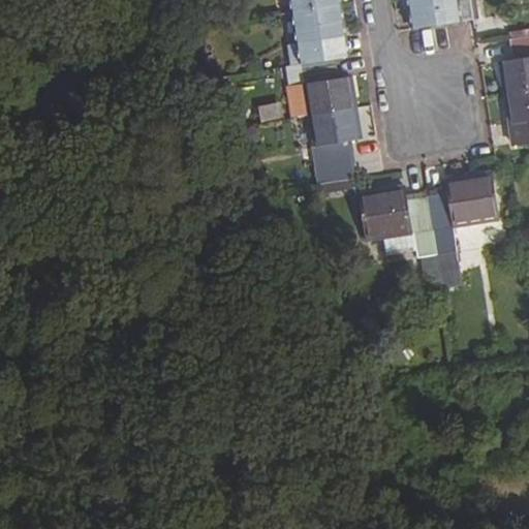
[(339,0),(290,0),(293,12),(340,5),(339,0)]
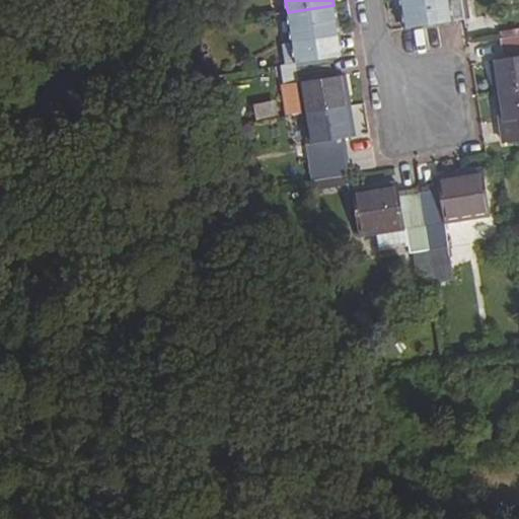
[(450,0),(448,0),(447,0),(400,0),(405,28),(462,20),(458,0),(450,0)]
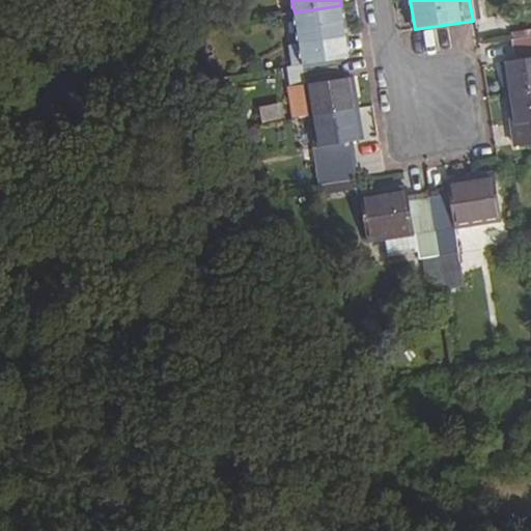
[(346,34),(341,5),(295,12),(303,64),(337,60),(334,36),(346,34)]
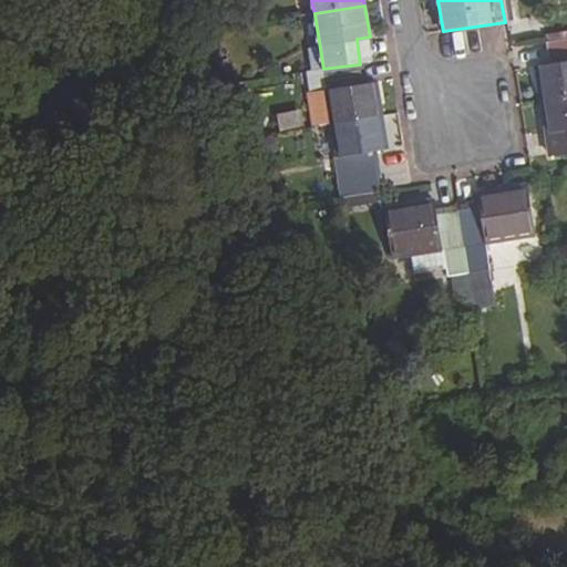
[(566,94),(566,39),(544,43),(547,63),(536,64),(542,100),(566,94)]
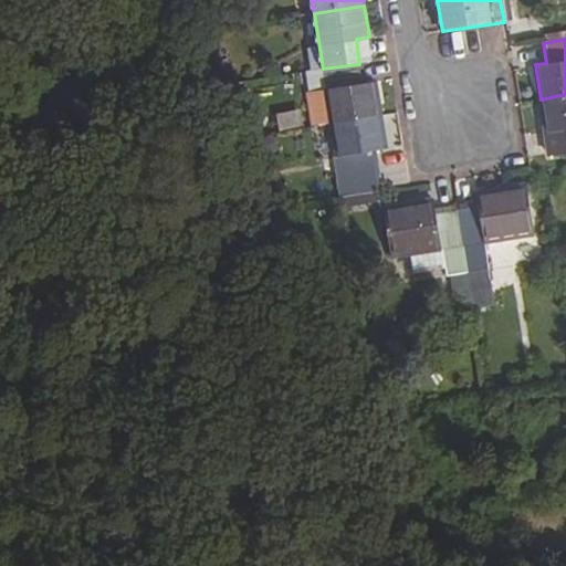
[(363,83),(359,64),(323,69),(332,123),(378,115),(374,81),(363,83)]
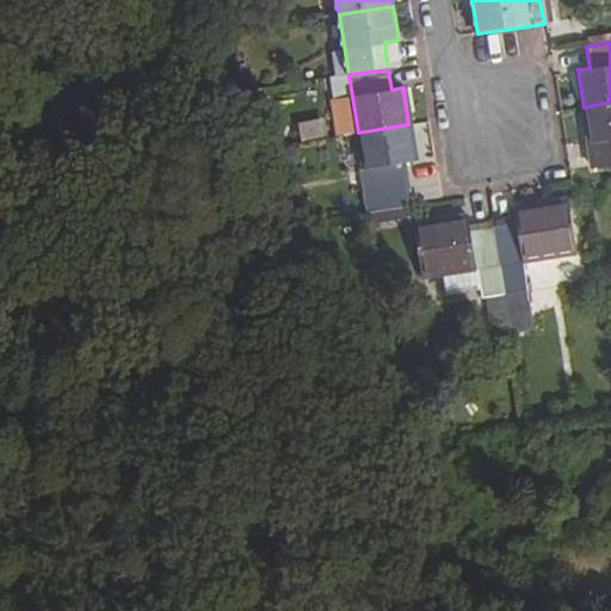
[(610,164),(610,102),(584,107),(592,167),(610,164)]
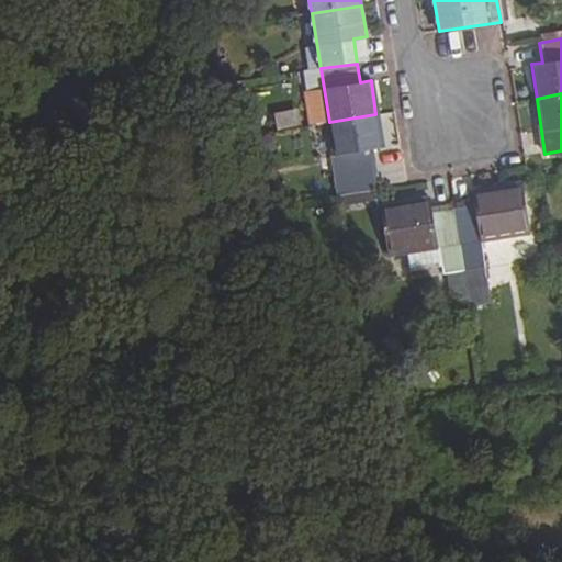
[(381,148),(375,114),(329,122),(340,195),(375,190),(370,150),(381,148)]
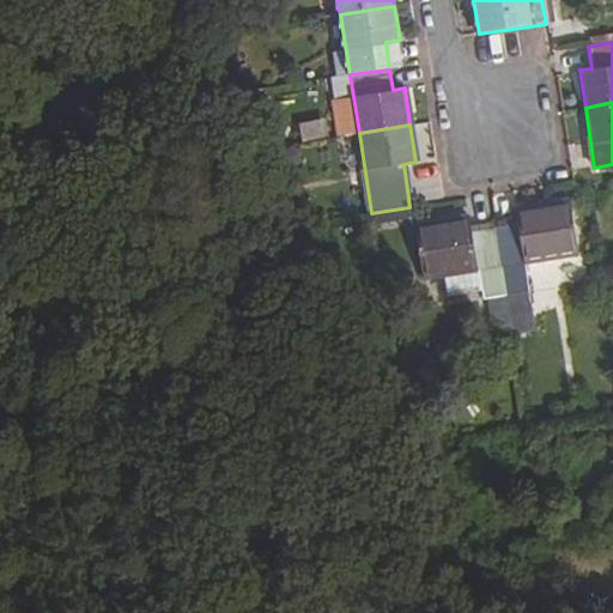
[(517,223),(495,226),(505,295),(528,291),(525,261),(577,253),(569,202),(515,210),(517,223)]
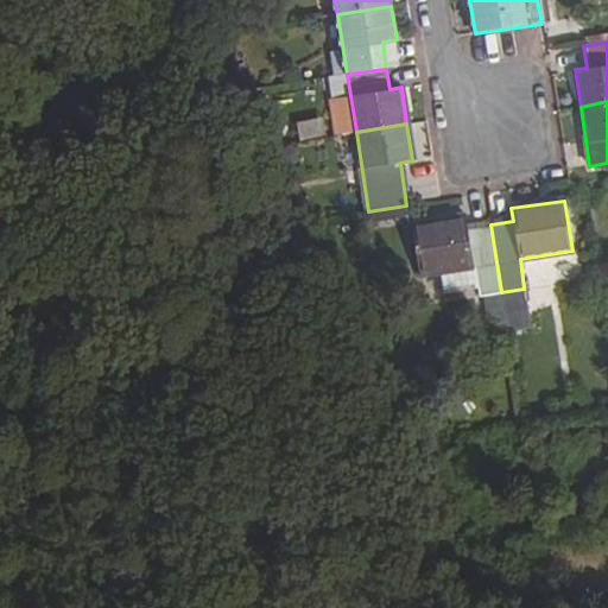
[(501,292),(491,225),(467,228),(464,216),(412,223),(420,274),(473,267),(477,296),(501,292)]
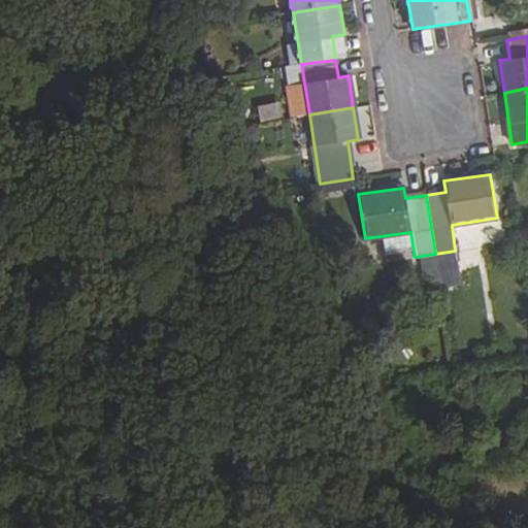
[(460,284),(455,251),(435,254),(440,287),(460,284)]
